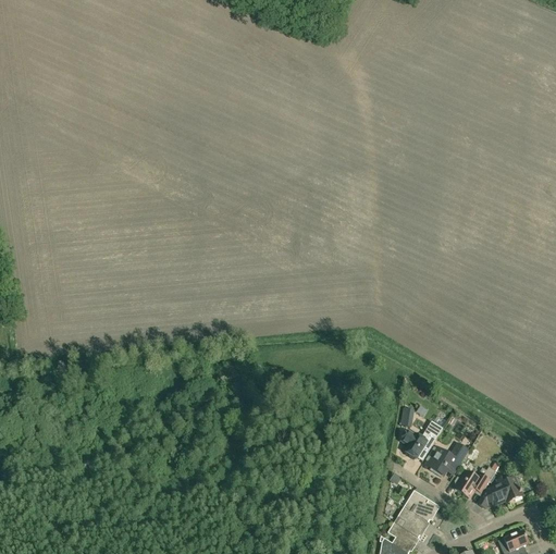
[(429,447),(436,436),(443,425),(432,418),(421,435),(415,432),(414,433),(407,429),(399,439),(407,443),(404,450),(415,457),(423,444),(429,447)]
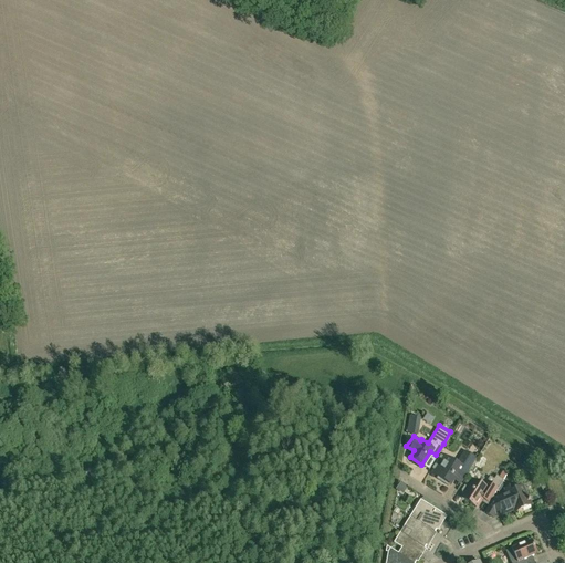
[(464,473),(472,462),(477,454),(466,447),(457,461),(449,456),(442,452),(441,455),(440,452),(432,466),(433,467),(431,470),(437,473),(436,476),(447,482),(448,481),(450,482),(459,469),(464,473)]
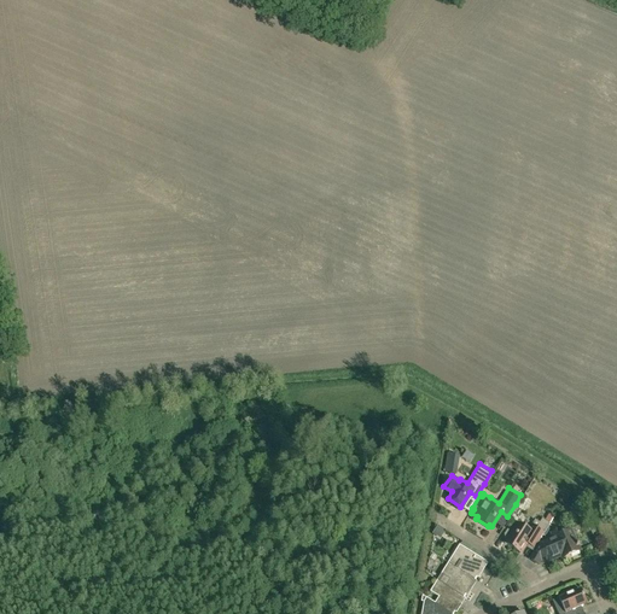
[(521,550),(525,542),(533,545),(549,520),(541,515),(535,525),(531,522),(528,527),(516,520),(511,527),(508,526),(506,527),(504,532),(504,534),(506,536),(504,541),(521,550)]
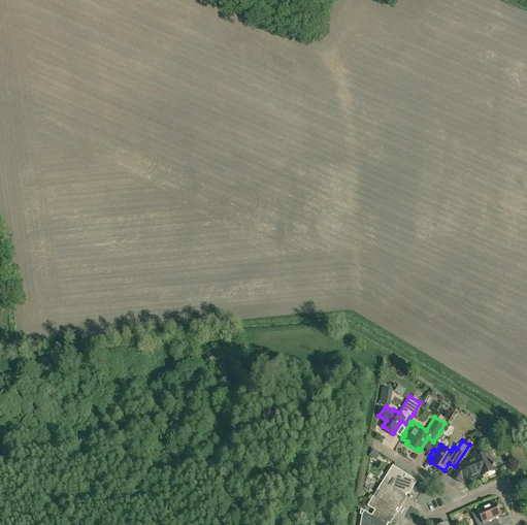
[(487,451),(460,462),(452,476),(459,481),(461,477),(465,479),(479,472),(480,474),(494,468),(493,464),(494,464),(493,462),(492,462),(487,451)]
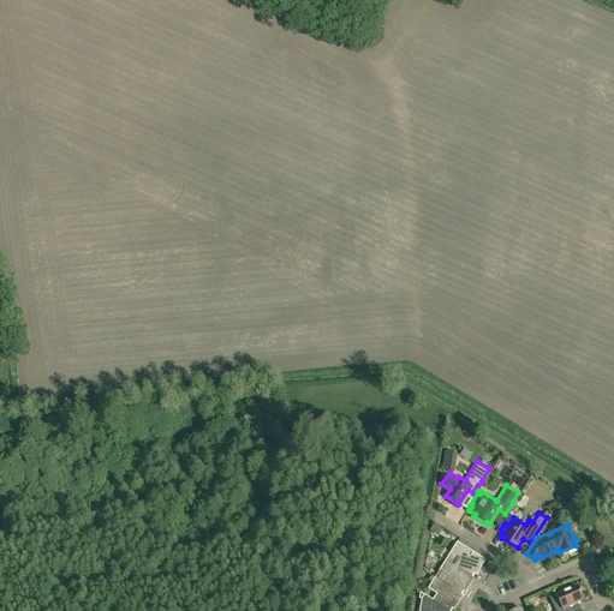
[(457,539),(449,550),(445,557),(471,574),(483,556),(457,539)]
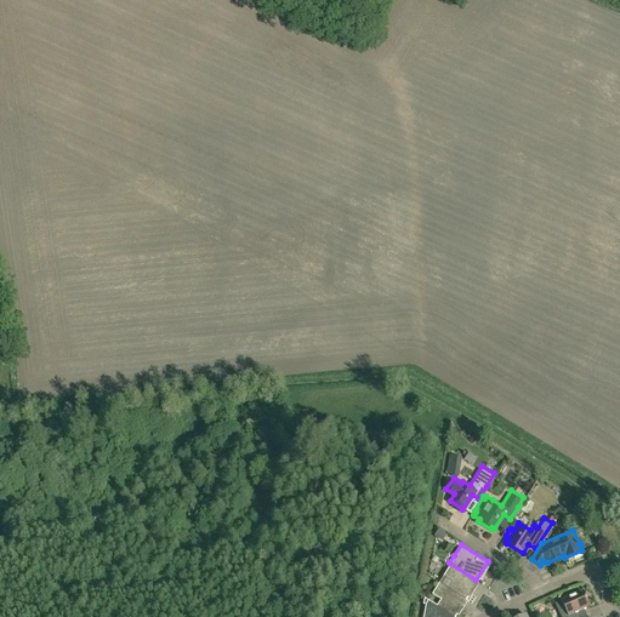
[(447,586),(465,596),(476,580),(449,563),(442,573),(444,575),(441,581),(447,586)]
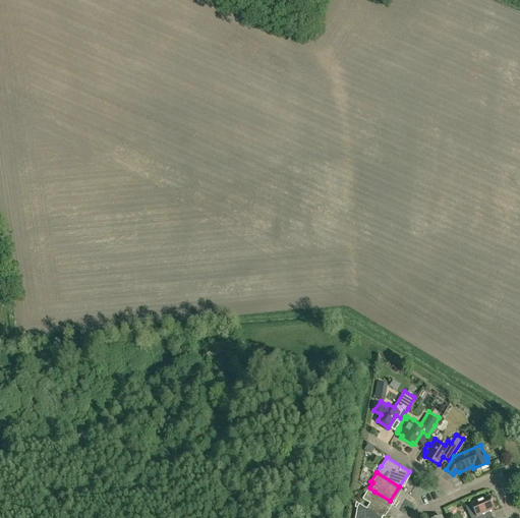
[(374,492),(369,487),(367,486),(361,497),(368,501),(365,506),(365,507),(381,516),(390,501),(374,492)]
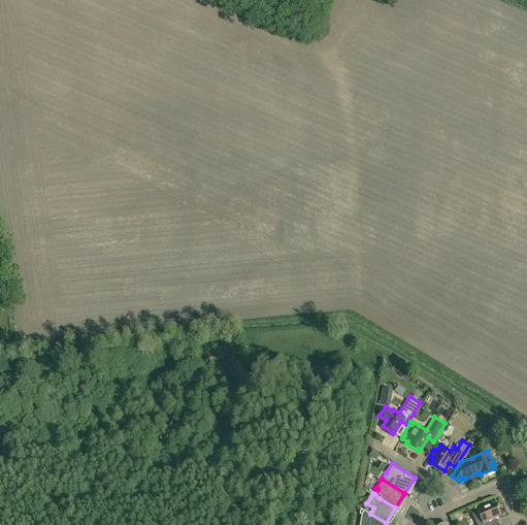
[(476,524),(491,524),(489,521),(490,518),(500,514),(495,500),(476,509),(478,513),(474,520),(476,524)]
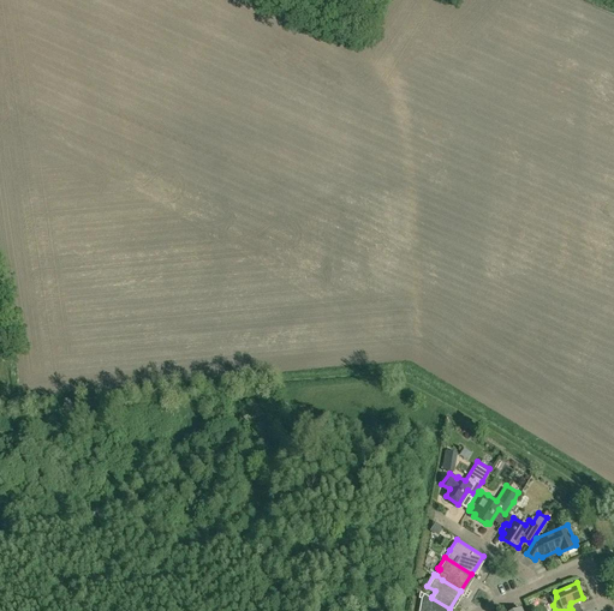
[(431,598),(431,597),(423,592),(419,589),(418,595),(421,595),(418,609),(423,610),(422,610),(447,610),(449,609),(431,598)]
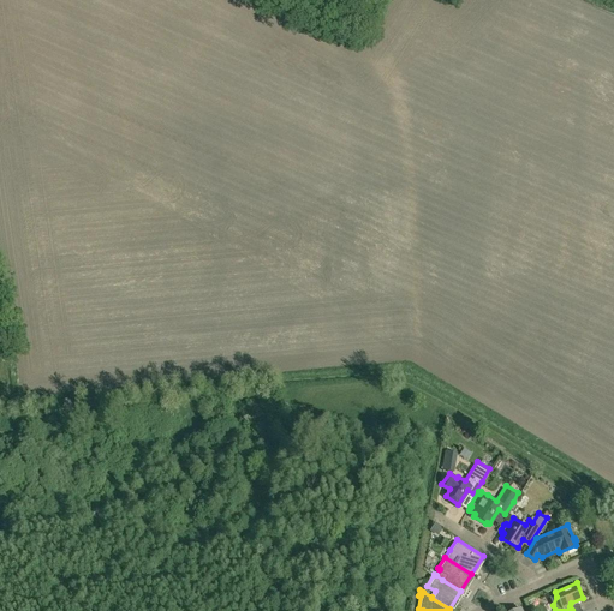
All buildings are outlined.
